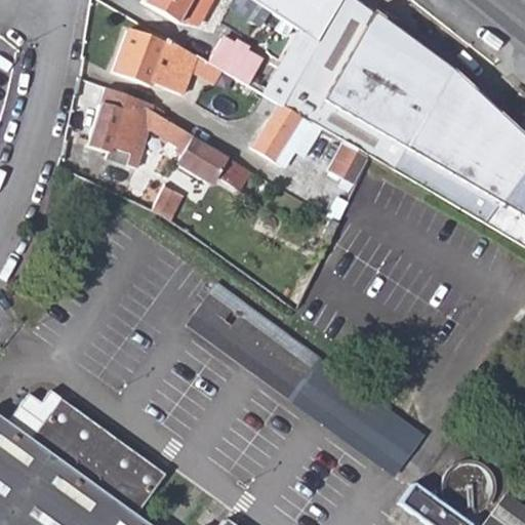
[(193,27),(209,0),(142,0),(173,22),(193,27)]
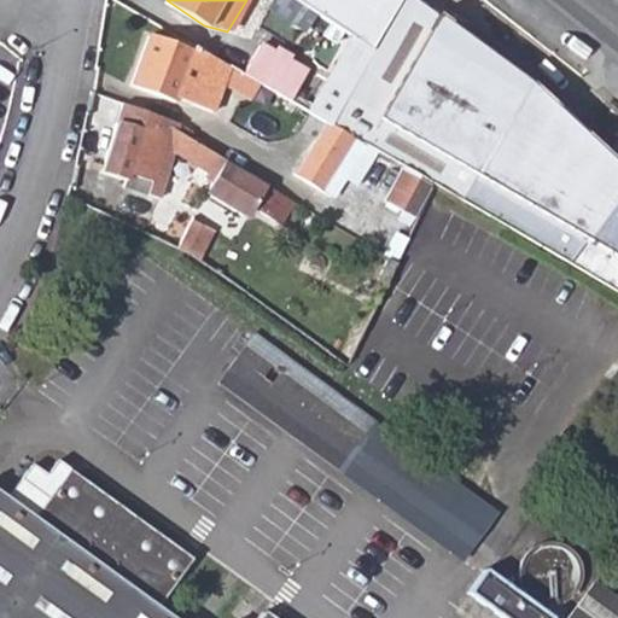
[(283,0),(353,40),(371,50),(371,51),(327,123),(355,140),(366,145),(617,291),(617,164),(600,147),(529,83),(503,127),(430,85),(460,33),(417,0),(283,0)]
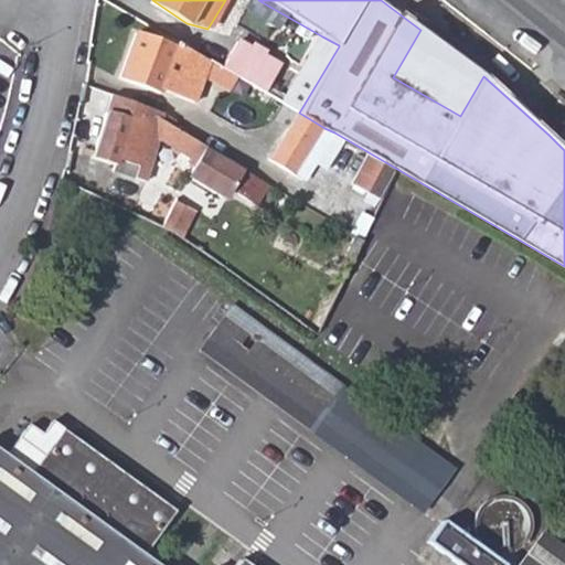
[(483,76),(420,30),(393,77),(460,116),(483,76)]
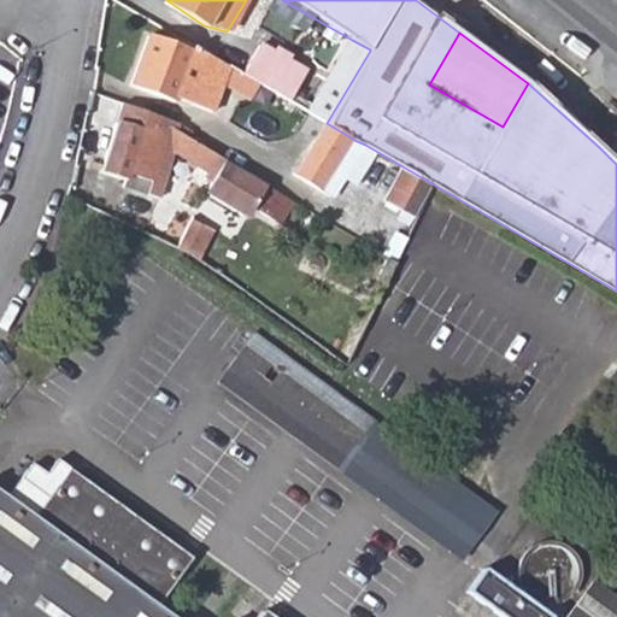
[(193,53),(150,37),(134,89),(178,104),(180,100),(216,112),(231,68),(195,46),(193,53)]
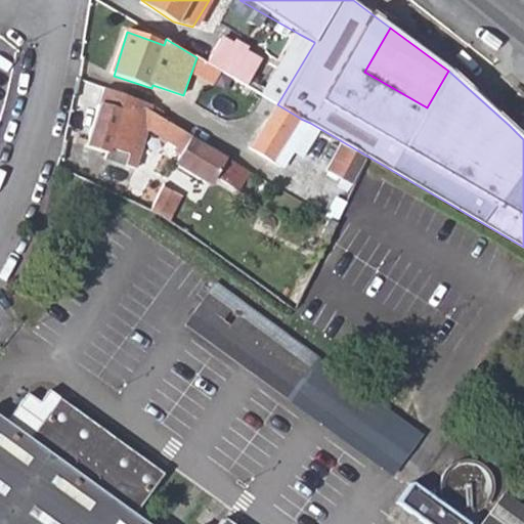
[(314,43),(314,42),(299,34),(262,95),(277,104),(314,43)]
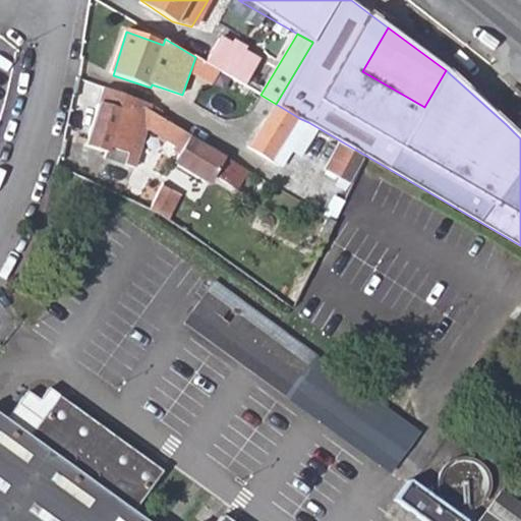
[(221,39),(207,64),(239,82),(245,85),(258,62),(221,39)]
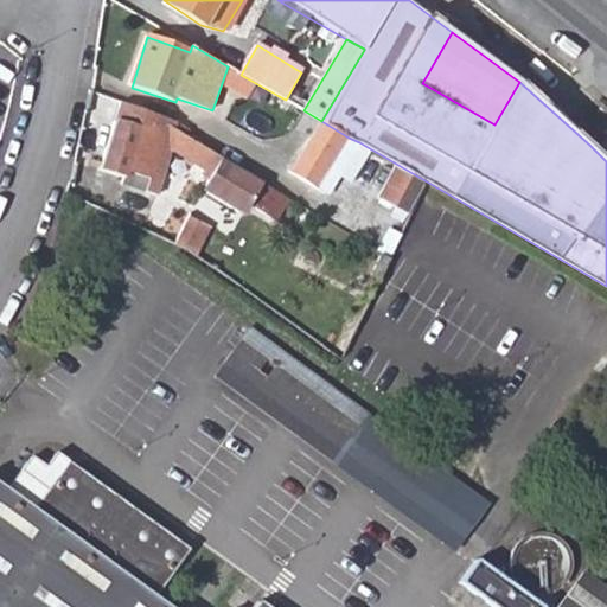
[(177,122),(123,104),(100,172),(123,180),(121,186),(157,200),(173,155),(209,174),(205,181),(211,185),(208,190),(210,198),(241,217),(249,215),(251,210),(269,219),(285,195),(268,185),(195,140),(176,133),(177,122)]
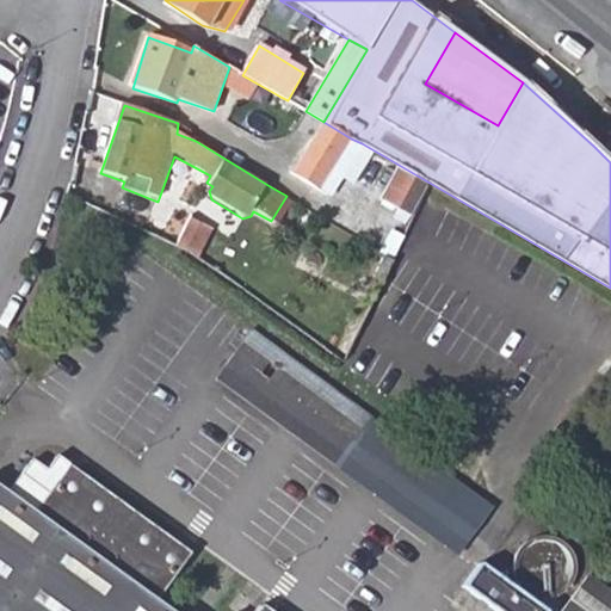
[(292,173),(319,189),(351,139),(323,122),(292,173)]
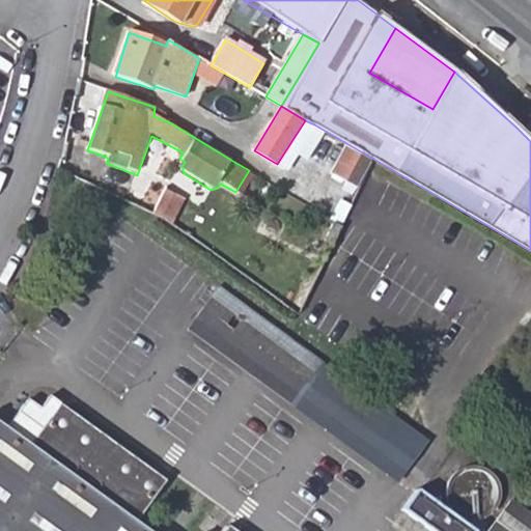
[(277,164),(285,169),(314,124),(305,120),(277,164)]
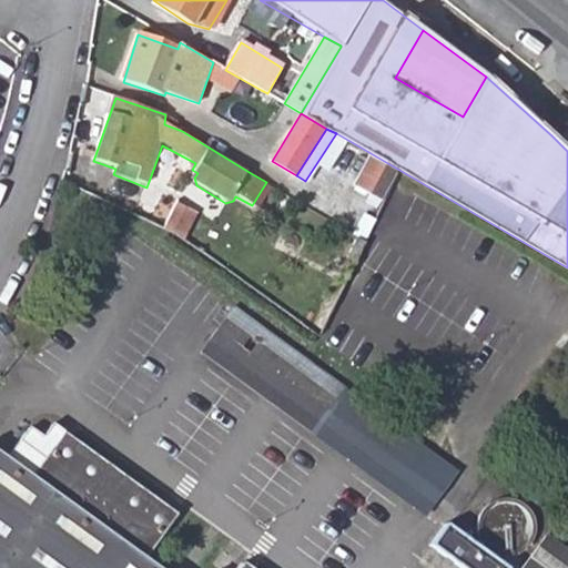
[(175,201),(166,226),(189,234),(198,209),(175,201)]
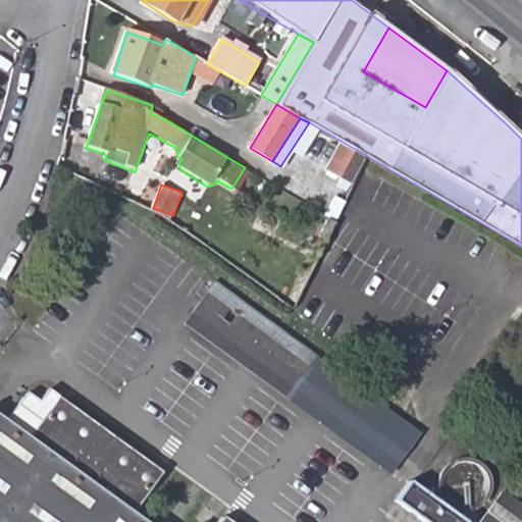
[(320,237),(326,241),(336,223),(329,218),(320,237)]
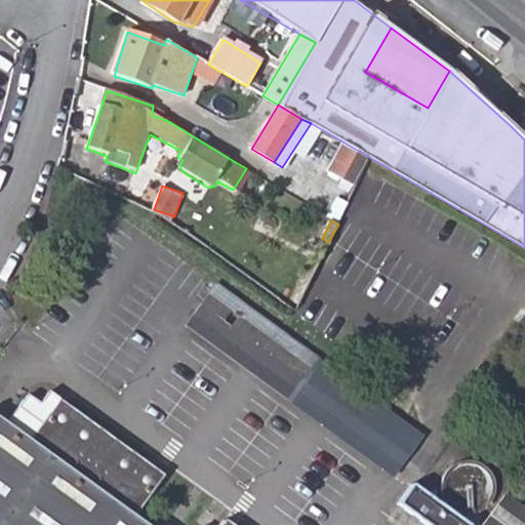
[(422,436),(217,284),(188,326),(394,478),(422,436)]
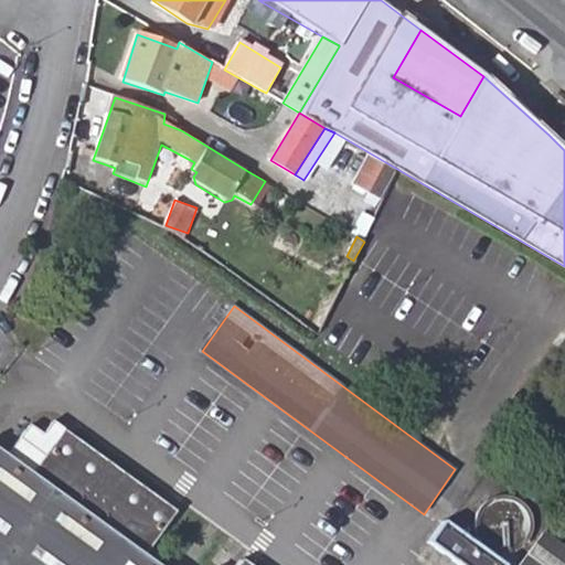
[(252,564),(243,558),(237,564),(159,564),(146,555),(176,516),(66,429),(34,475),(0,450),(0,564),(252,564)]
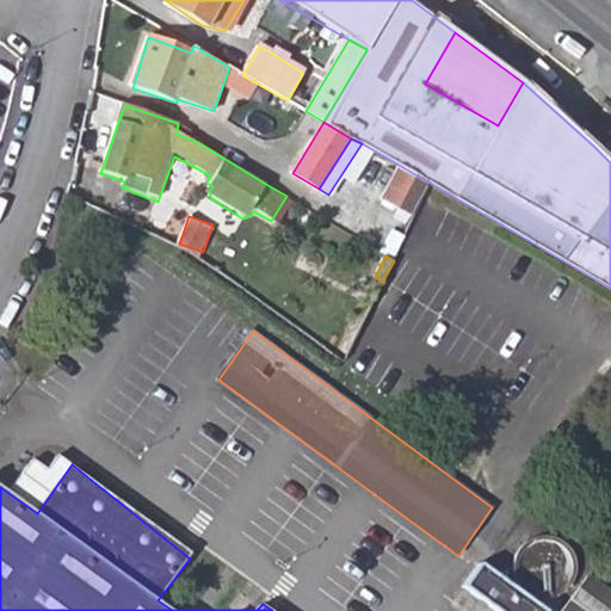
[(542,610),(543,610),(494,576),(477,603),(491,610),(542,610)]
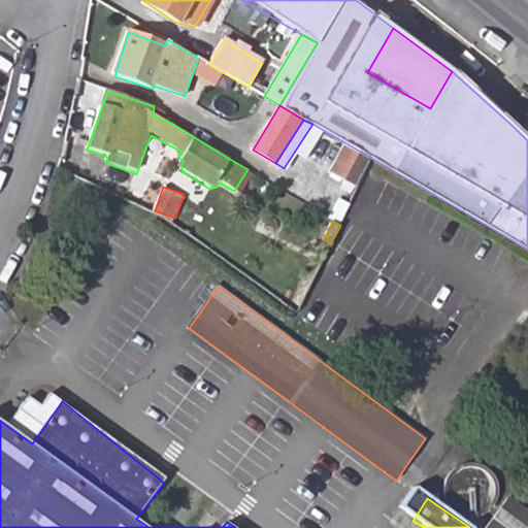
[(527,527),(527,512),(510,499),(489,527),(527,527)]
